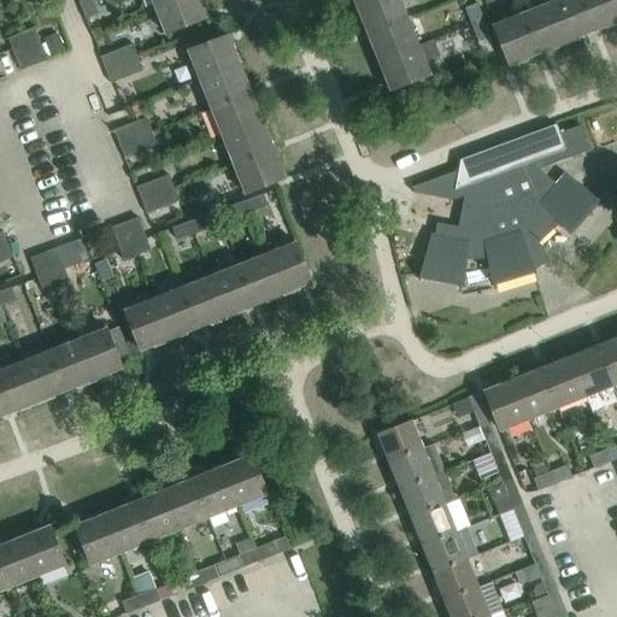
[(98,15),(92,0),(84,0),(78,3),(86,19),(98,15)]
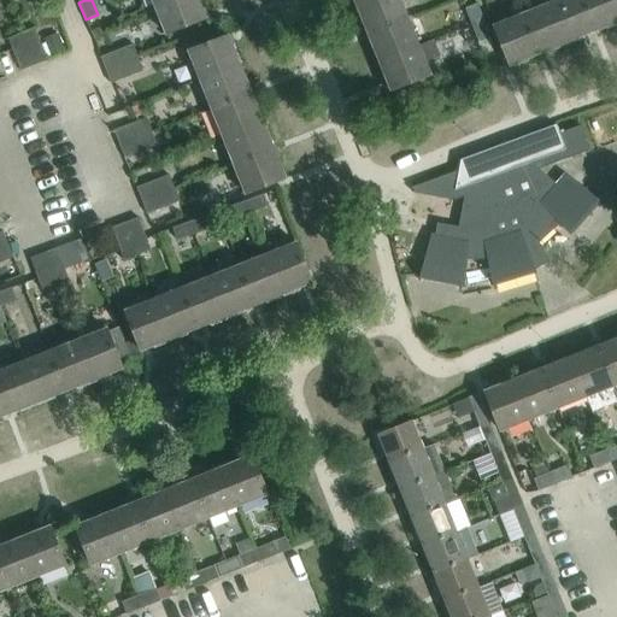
[(199,6),(195,0),(165,0),(154,5),(165,34),(205,18),(200,6),(199,6)]
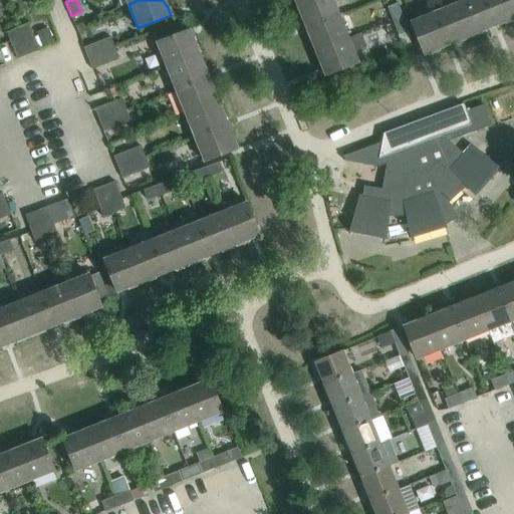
[(338,14),(332,0),(306,0),(298,4),(303,18),(302,18),(306,28),(338,14)]
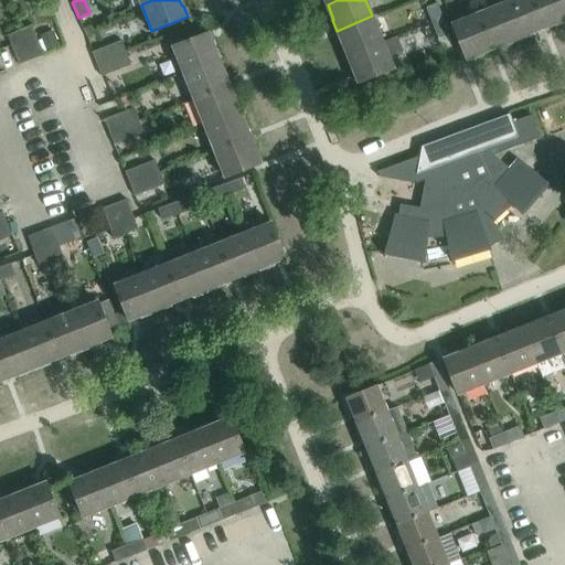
[(544,28),(533,0),(510,0),(504,2),(519,39),(520,38),(519,36),(533,31),(534,32),(544,28)]
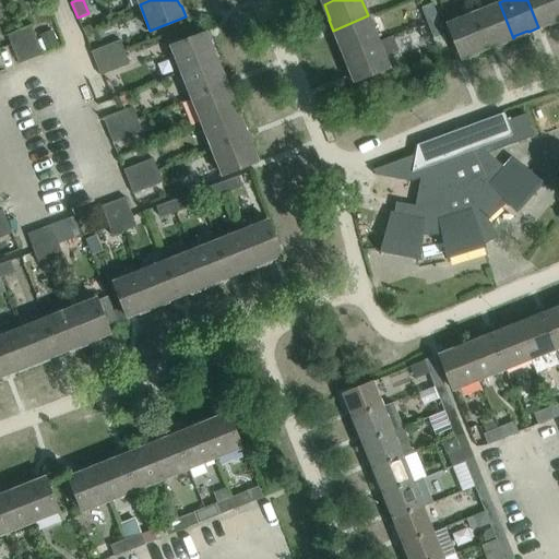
[(558,4),(557,0),(527,0),(538,27),(549,23),(548,22),(558,18),(558,4)]
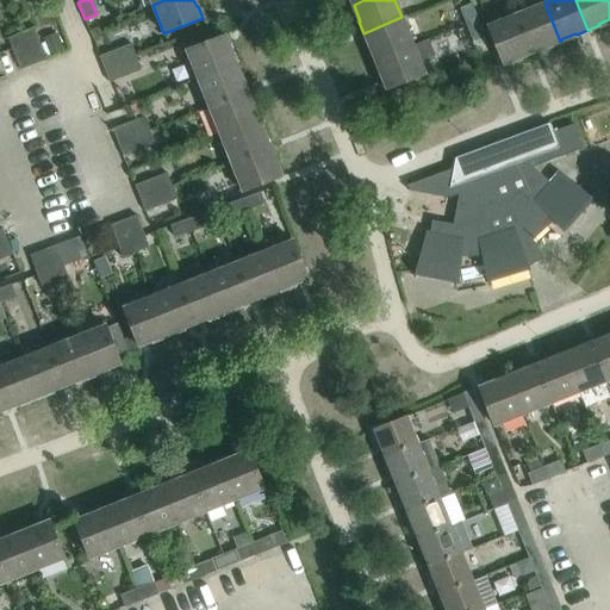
[(459,7),(466,24),(478,19),(471,2),(459,7)]
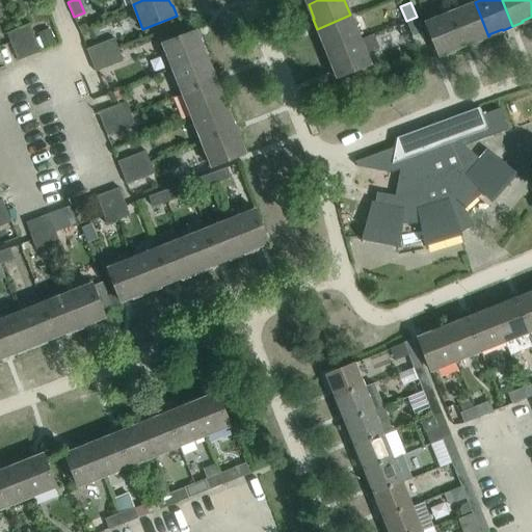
[(488,36),(475,2),(450,12),(463,46),(474,42),(474,41),(486,35),(487,36),(488,36)]
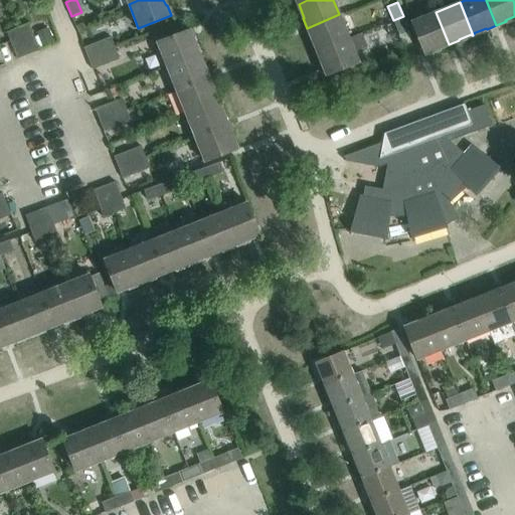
[(449,44),(436,12),(411,21),(424,54),(426,53),(425,52),(439,47),(440,48),(449,44)]
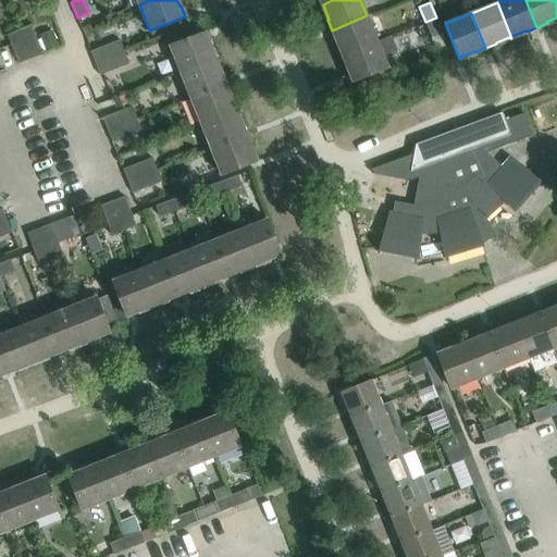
[(378,41),(367,15),(332,31),(336,40),(337,40),(343,54),(378,41)]
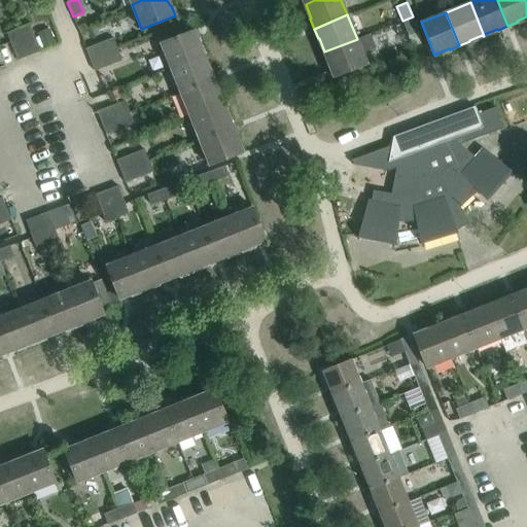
[(418,31),(413,16),(402,21),(408,35),(418,31)]
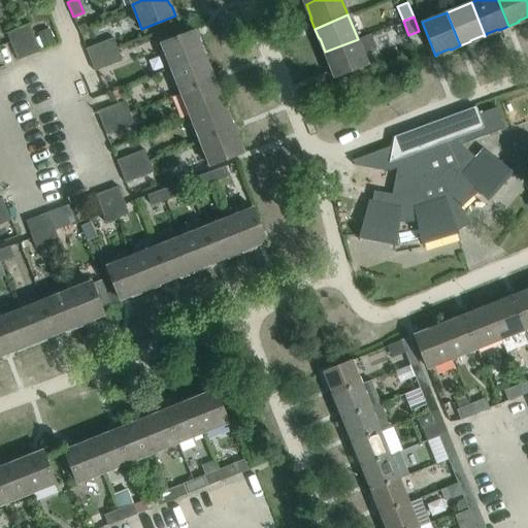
[(29,24),(18,28),(29,56),(40,52),(29,24)]
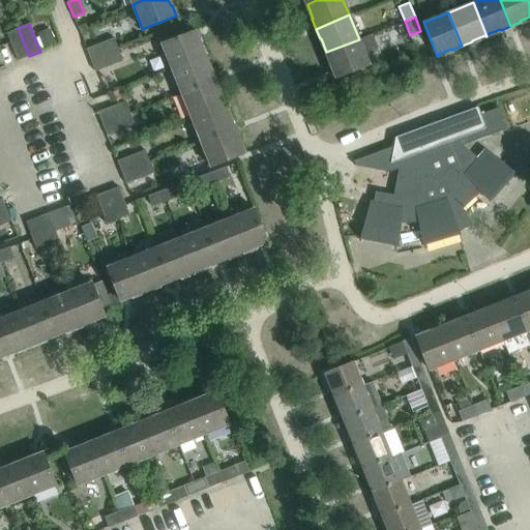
[(29,56),(18,28),(6,33),(18,60),(29,56)]
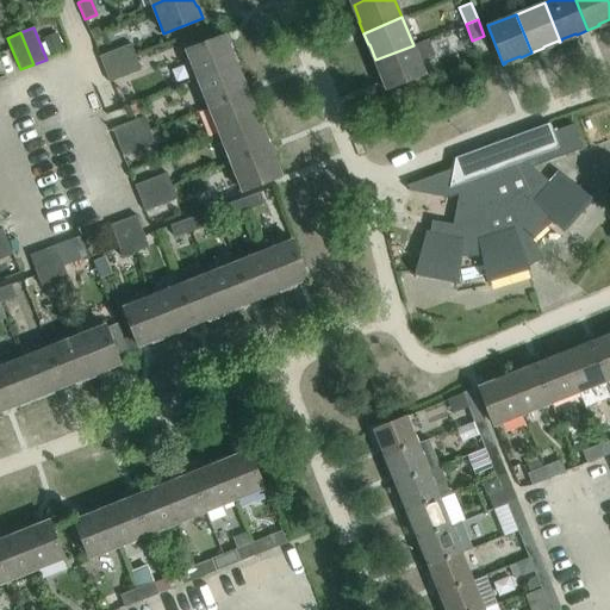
[(186,50),(198,79),(235,64),(229,48),(230,48),(225,35),(186,50)]
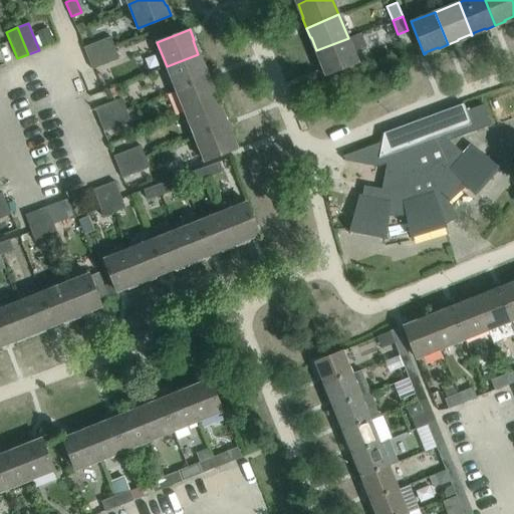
[(87,58),(114,48),(110,37),(83,47),(87,58)]
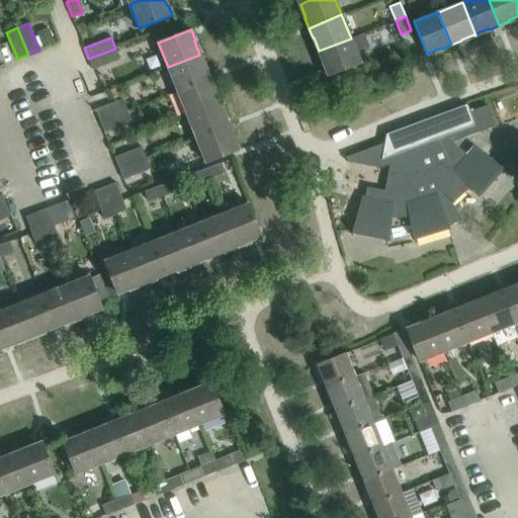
[(361,63),(351,38),(319,51),(325,65),(324,66),(328,76),(361,63)]
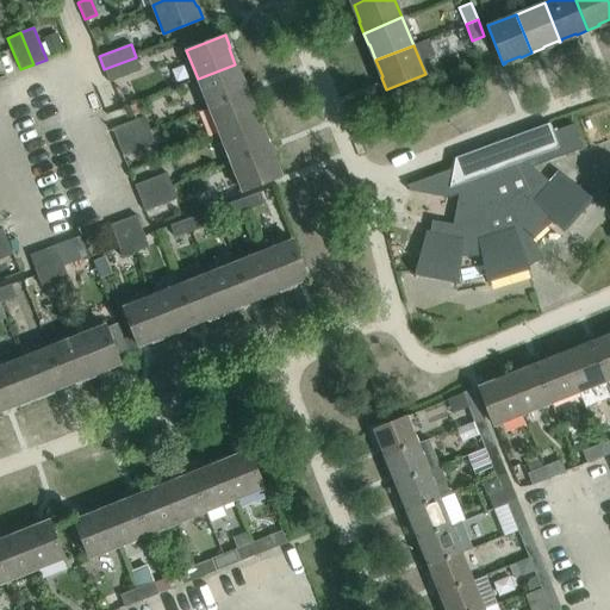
[(136,57),(104,69),(110,82),(141,70),(136,57)]
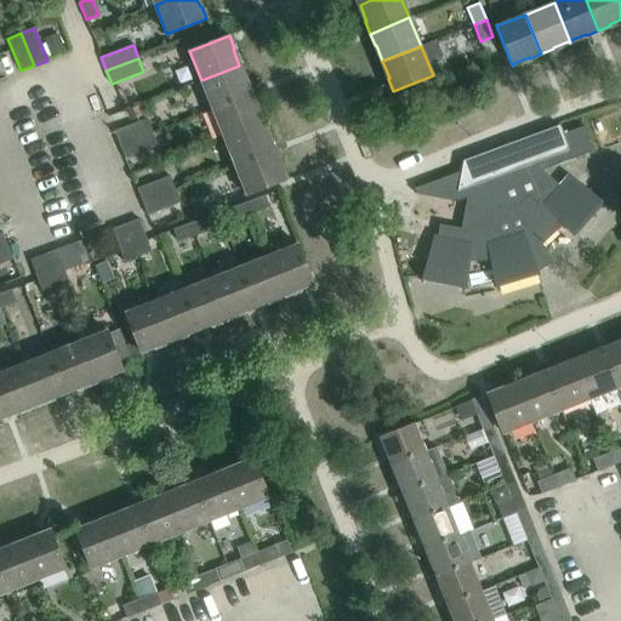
[(246,83),(239,66),(201,80),(212,109),(252,93),(248,81),(246,83)]
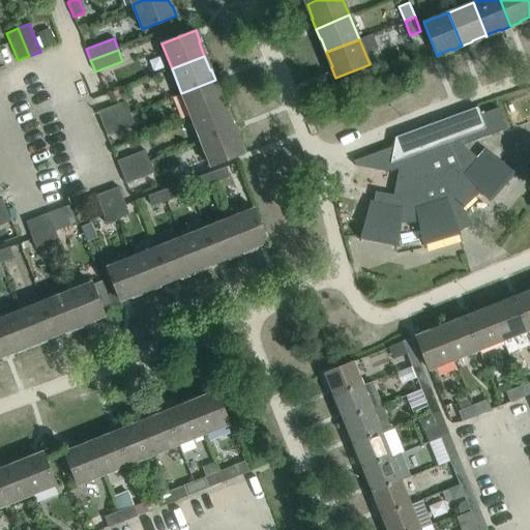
[(101,97),(119,96),(117,71),(99,74),(101,97)]
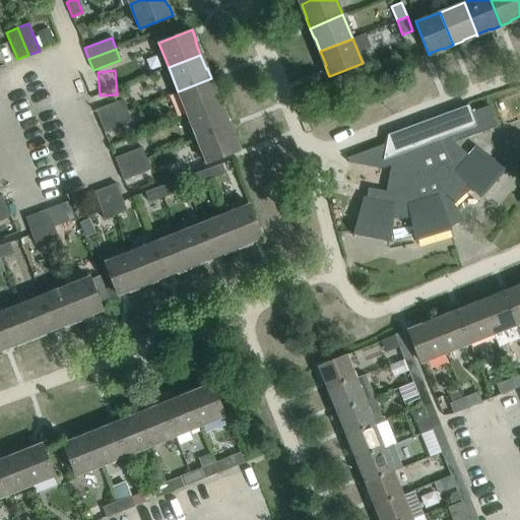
[(215,87),(211,78),(178,91),(188,115),(219,103),(213,88),(215,87)]
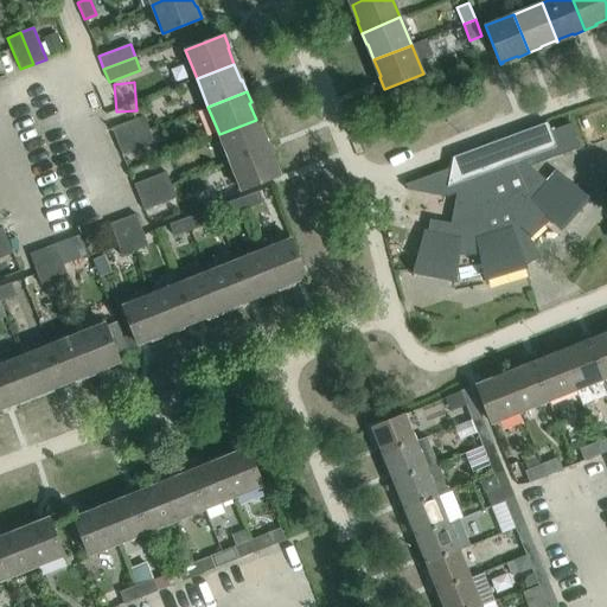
[(144,116),(112,129),(117,142),(148,129),(144,116)]
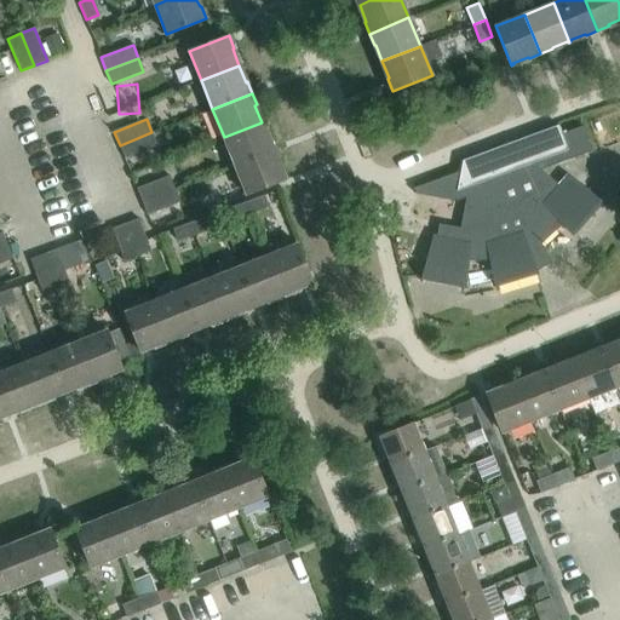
[(268,138),(262,122),(224,137),(235,166),(274,150),(270,138),(268,138)]
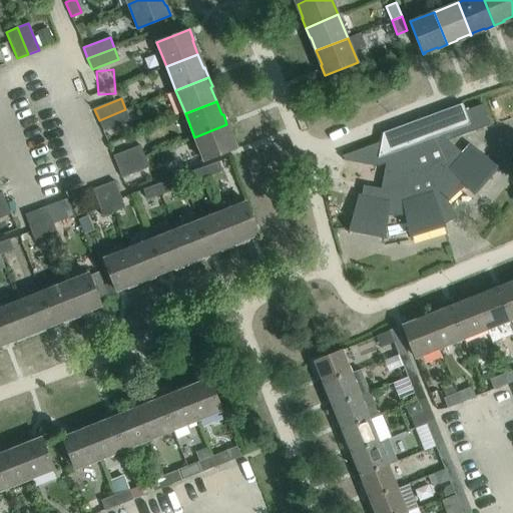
[(448,140),(489,125),(481,104),(465,111),(462,103),(444,110),(446,115),(431,120),(429,117),(426,116),(423,116),(421,116),(419,118),(417,119),(415,121),(415,122),(392,131),(392,129),(383,133),(381,141),(342,156),(343,157),(344,156),(345,159),(344,159),(343,160),(377,166),(386,163),(381,188),(364,185),(362,195),(360,194),(349,234),(350,234),(351,230),(383,237),(383,241),(384,241),(387,215),(406,214),(412,240),(413,239),(412,235),(443,226),(445,230),(446,229),(444,224),(456,217),(448,201),(466,185),(477,196),(478,196),(475,193),(497,168),(500,171),(501,170),(468,145),(461,152),(448,140)]
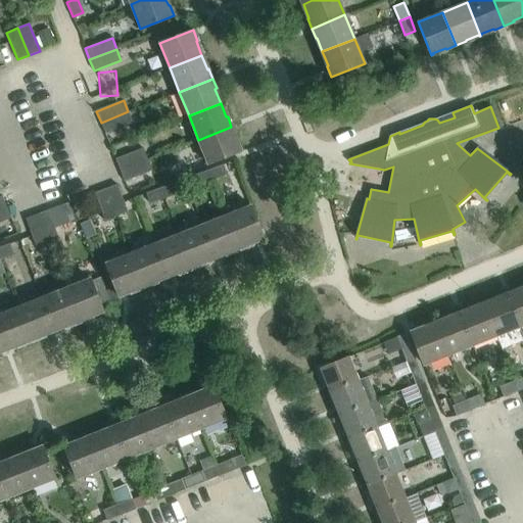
[(133,123),(128,111),(101,123),(105,134),(133,123)]
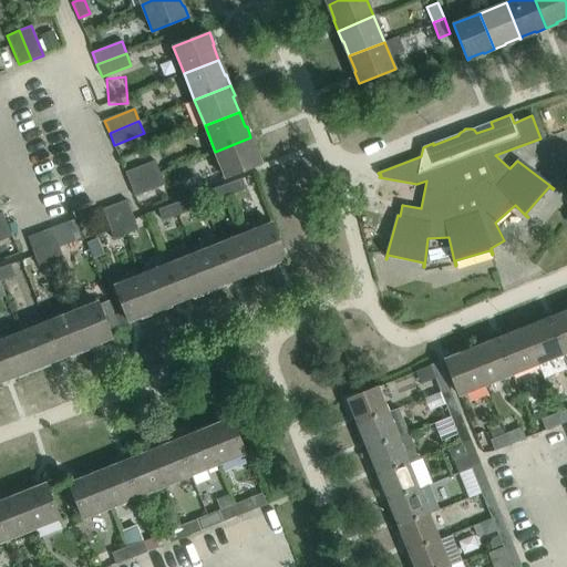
[(255,147),(250,137),(215,152),(226,178),(261,164),(260,162),(259,163),(254,148),(255,147)]
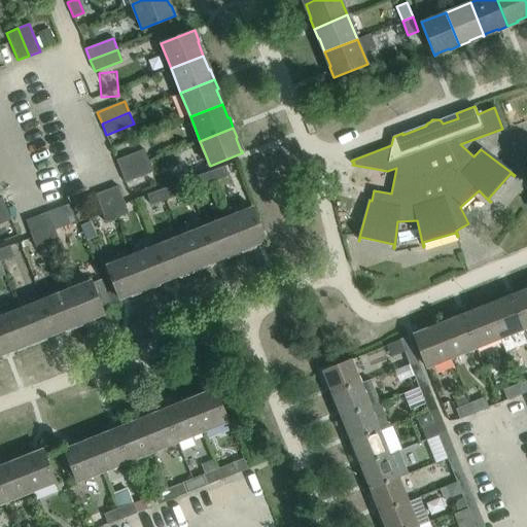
[(144,149),(116,161),(120,172),(148,161),(144,149)]
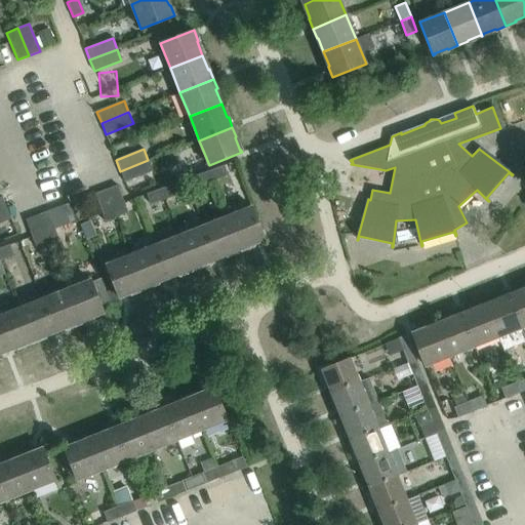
[(152,171),(148,160),(120,171),(125,182),(152,171)]
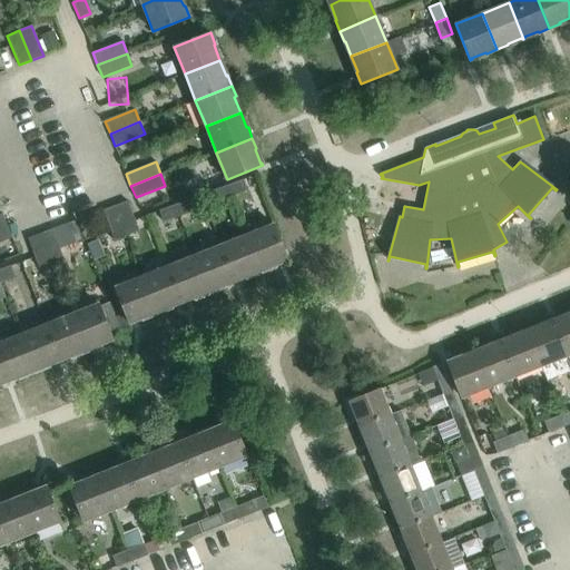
[(244,177),(228,184),(233,195),(248,189),(244,177)]
